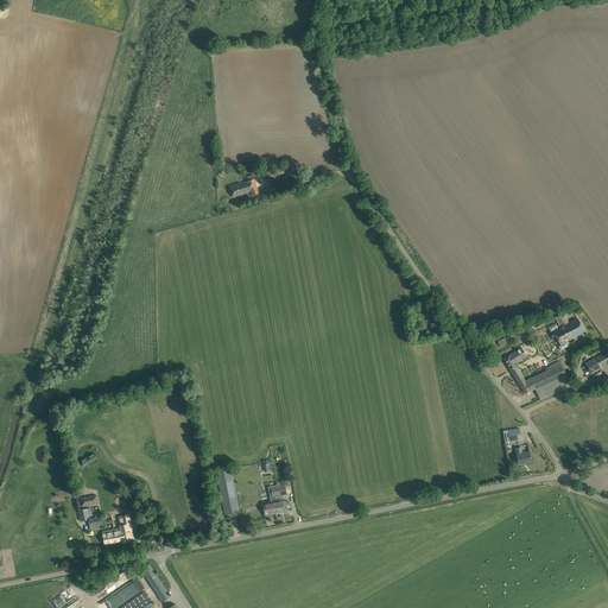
[(268,178),(289,172),(286,165),(266,171),(268,178)]
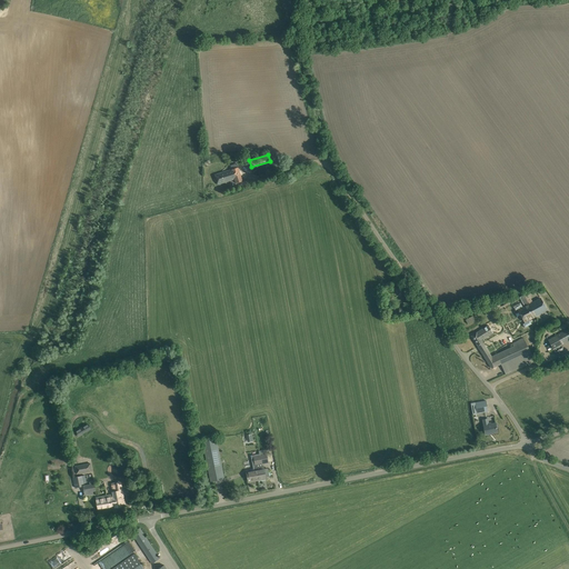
[(238,168),(232,169),(216,175),(218,185),(235,180),(236,183),(242,181),(238,168)]
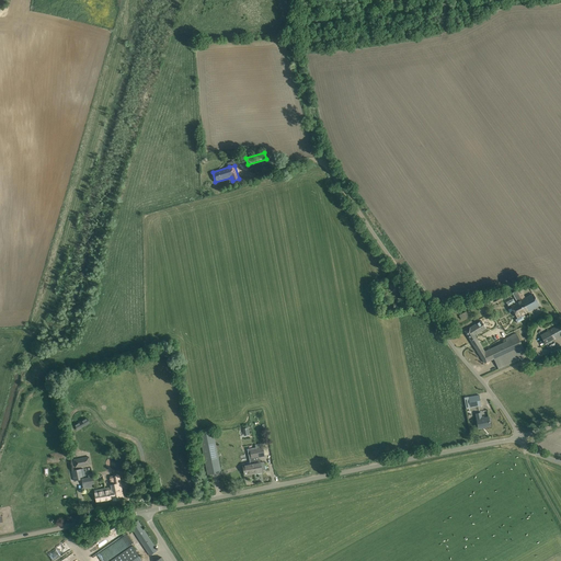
[(521,288),(517,290),(528,311),(535,308),(534,307),(538,305),(538,306),(539,306),(533,294),(526,298),(521,288)]
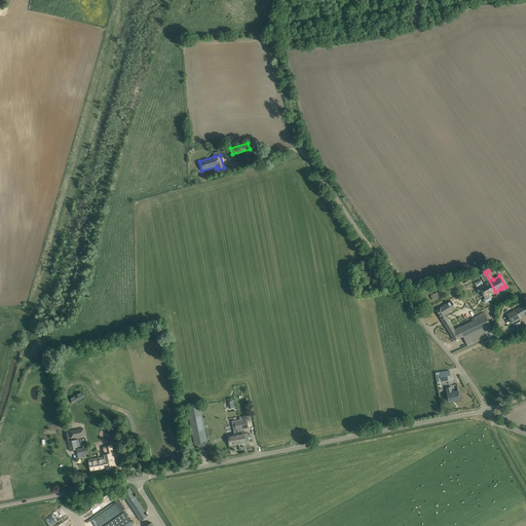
[(482,280),(475,284),(477,287),(479,286),(485,298),(485,297),(486,298),(483,300),(485,303),(491,299),(489,295),(495,292),(485,272),(481,275),(485,283),(483,284),(482,280)]
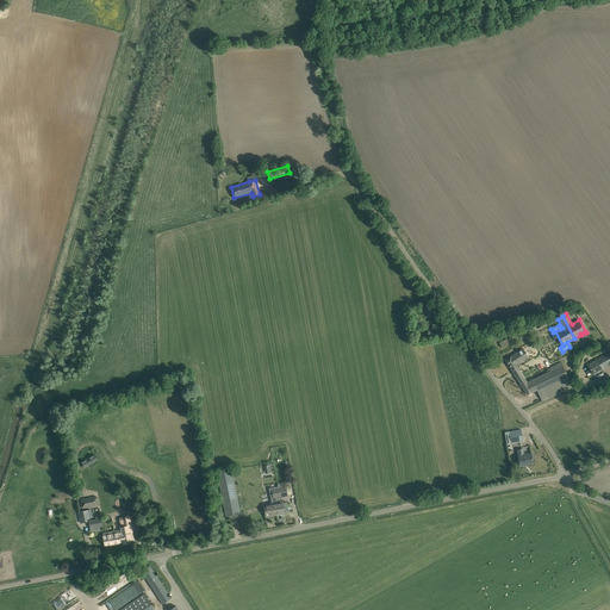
[(521,323),(515,327),(517,330),(529,324),(528,319),(521,323)]
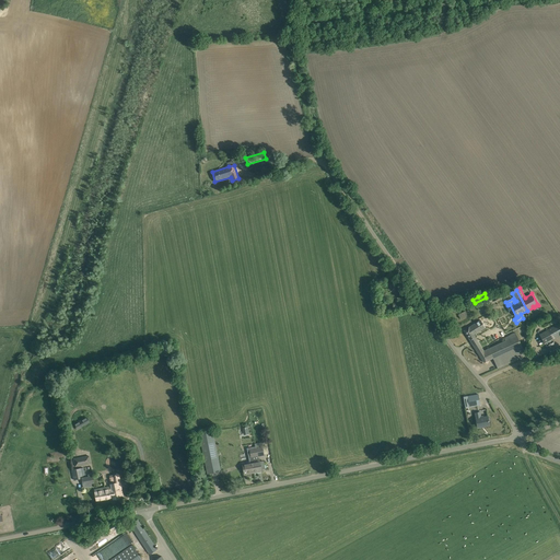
[(480,319),(464,330),(483,362),(498,356),(502,365),(525,354),(515,333),(504,338),(505,341),(483,351),(478,341),(476,338),(474,335),(486,328),(480,319)]
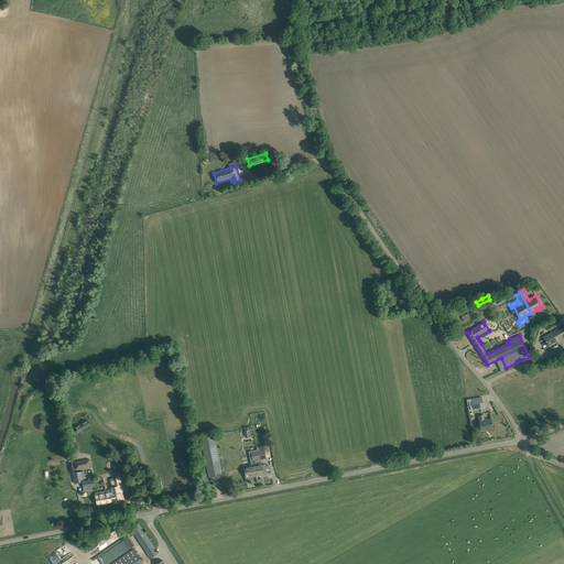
[(563,337),(563,327),(563,326),(543,337),(549,346),(563,337)]
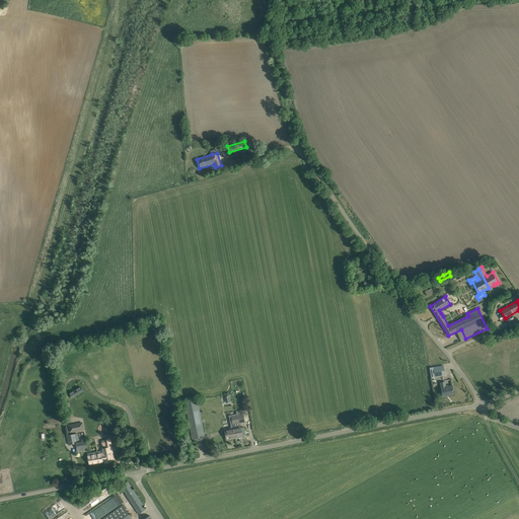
[(443,365),(438,366),(433,367),(435,377),(445,375),(443,365)]
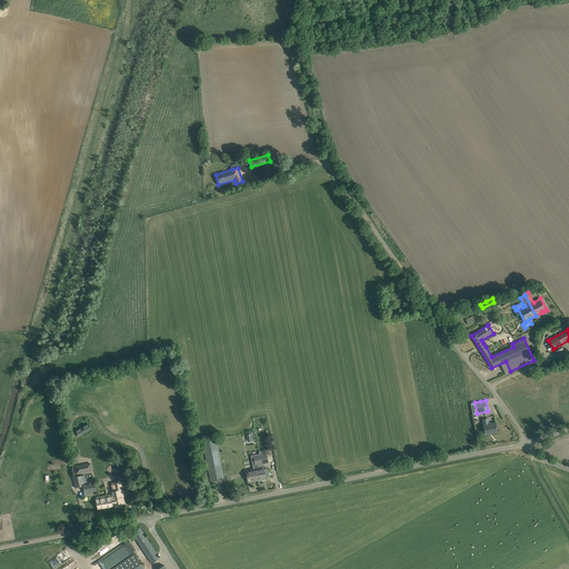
[(487,419),(482,420),(483,425),(485,435),(490,433),(489,432),(491,432),(497,431),(497,428),(498,428),(499,427),(498,425),(497,423),(496,423),(491,425),(490,422),(488,423),(487,419)]
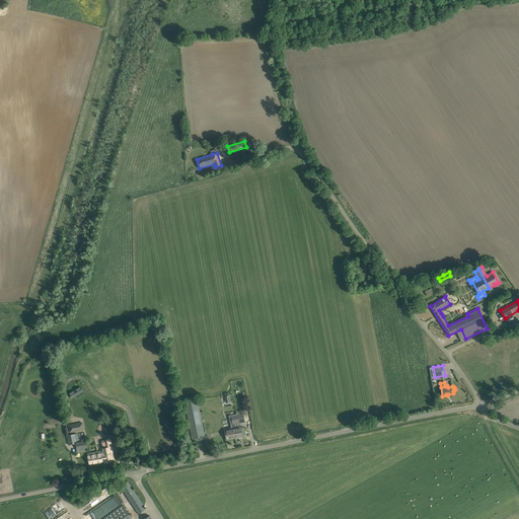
[(80,386),(69,393),(72,398),(83,391),(80,386)]
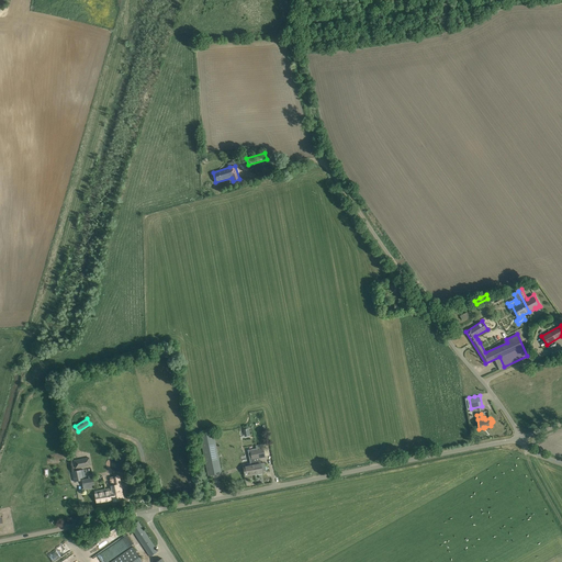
[(222,473),(221,468),(214,433),(201,435),(208,475),(222,473)]
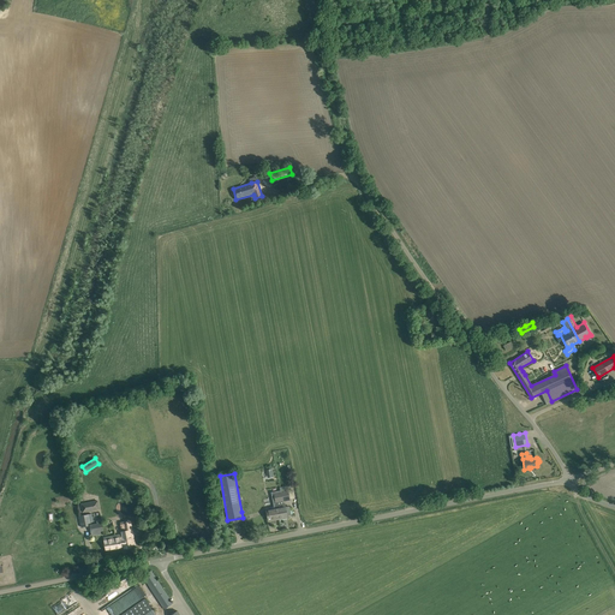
[(281,490),(272,493),(274,507),(266,508),(268,521),(279,519),(276,506),(284,505),(284,501),(281,488),(280,488),(281,490)]
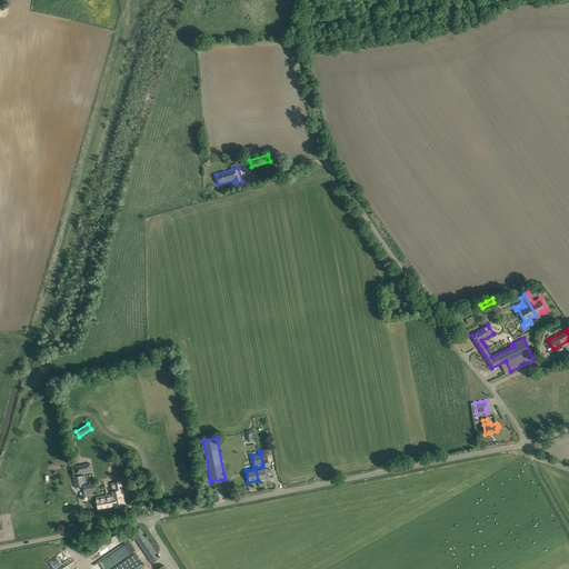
[(77,475),(92,471),(90,462),(75,466),(77,475)]
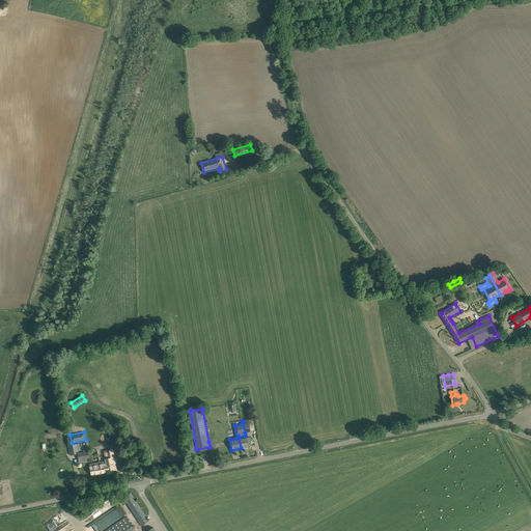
[(245,436),(239,437),(241,448),(248,447),(248,446),(252,445),(251,440),(247,441),(246,438),(245,438),(245,436)]
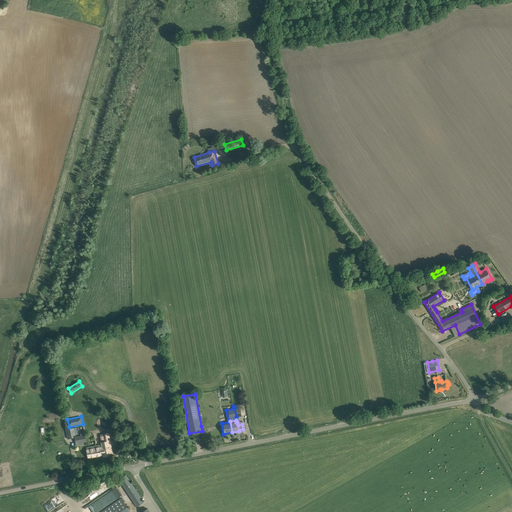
[(85,435),(84,433),(80,433),(81,436),(74,437),(76,444),(87,442),(85,435)]
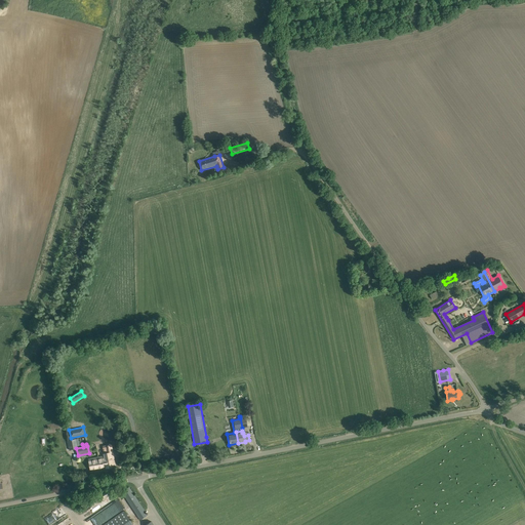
[(107,447),(103,448),(104,456),(98,457),(99,461),(102,460),(102,463),(105,462),(105,465),(106,465),(106,468),(107,468),(108,470),(109,470),(111,470),(111,469),(112,467),(115,467),(111,444),(106,445),(107,447)]
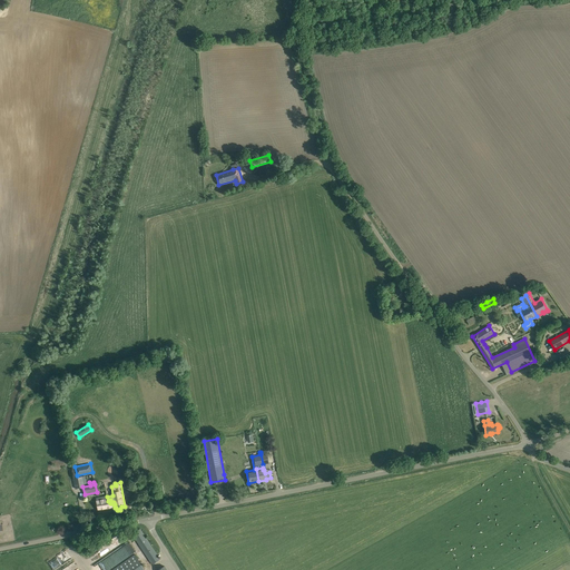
[(107,497),(96,498),(97,504),(98,508),(99,511),(115,508),(115,504),(114,504),(114,502),(110,503),(110,500),(108,501),(107,497)]
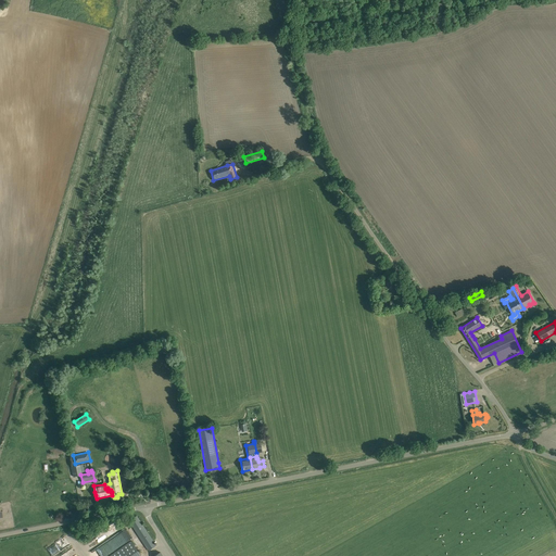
[(129,521),(131,526),(149,551),(156,545),(137,516),(129,521)]
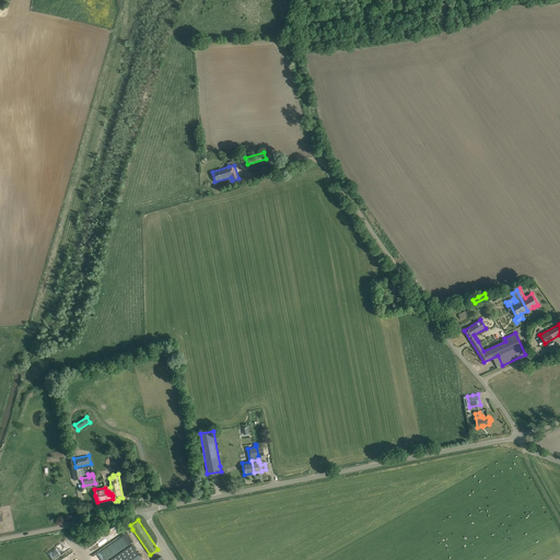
[(61,551),(69,548),(66,541),(56,546),(58,550),(60,549),(61,551)]
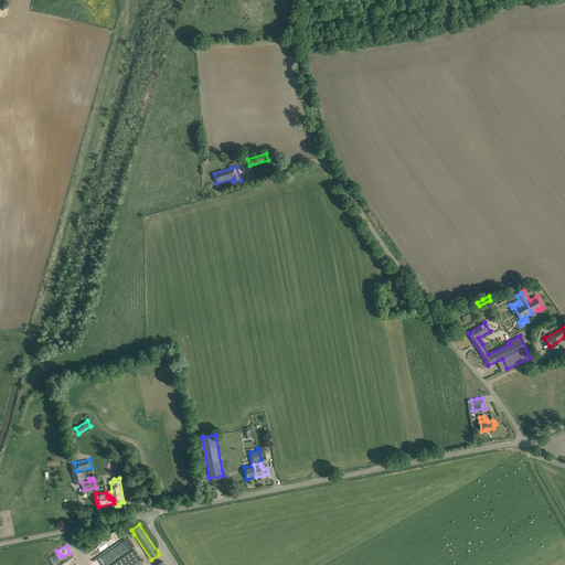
[(145,564),(136,550),(110,564),(145,564)]
